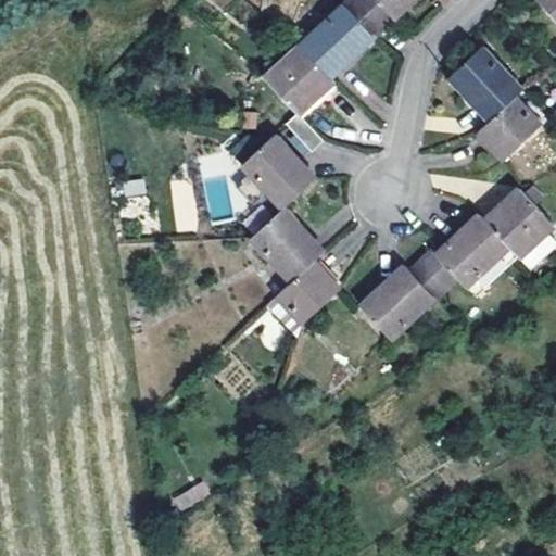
[(349,0),(343,5),(375,38),(414,0),(349,0)]
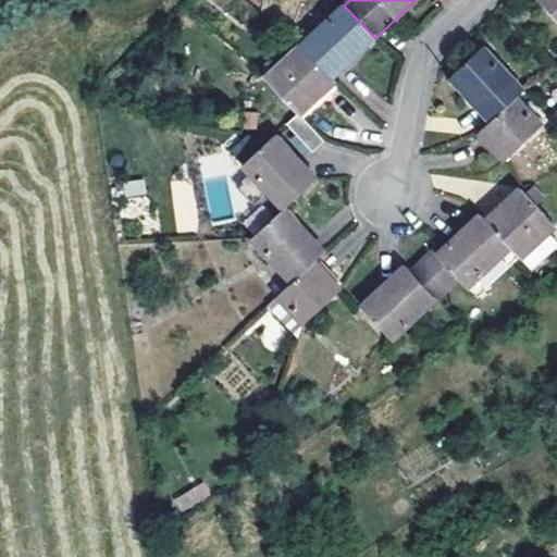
[(556,0),(541,0),(556,17),(556,0)]
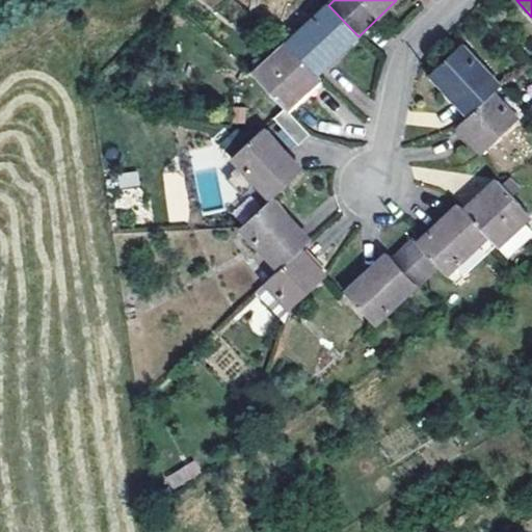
[(328,5),(287,45),(289,46),(317,75),(358,36),(328,5)]
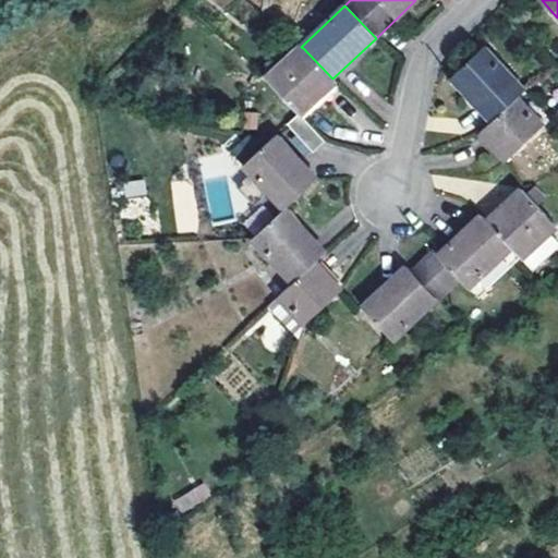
[(517,98),(524,91),(484,47),(452,76),(493,120),(517,98)]
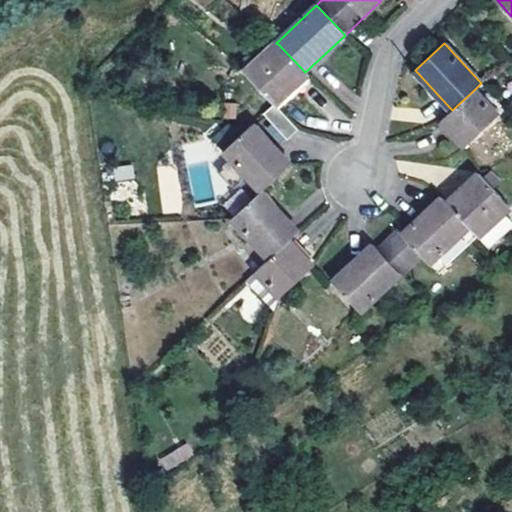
[(305,72),(278,44),(245,75),(273,105),(277,109),(310,78),(305,72)]
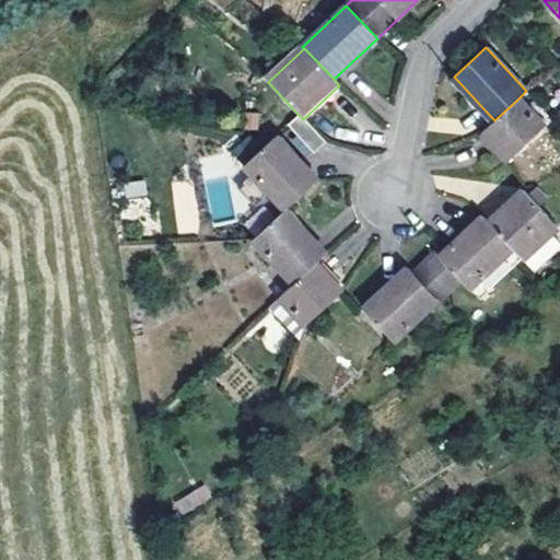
[(518,98),(494,120),(482,131),(509,159),(544,125),(518,98)]
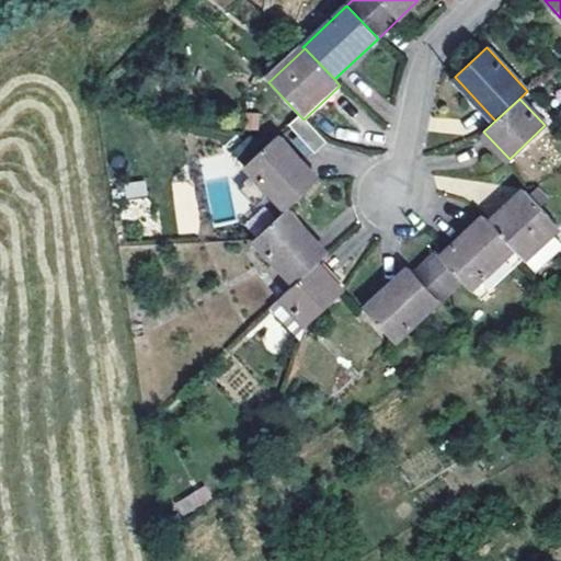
[(304,119),(299,115),(287,126),(315,153),(325,142),(304,119)]
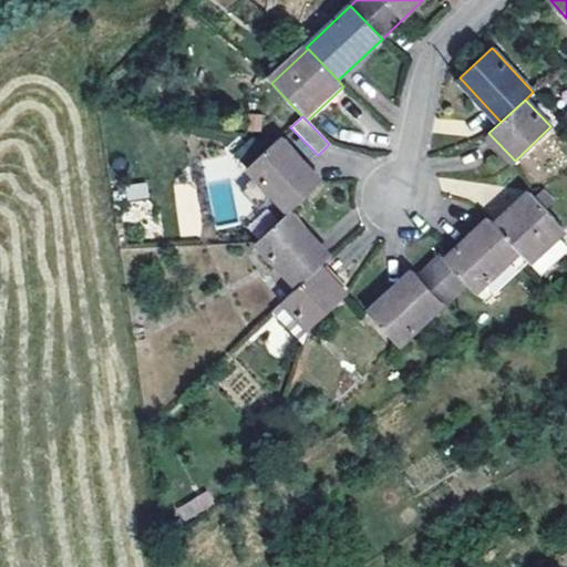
[(320,182),(279,138),(247,167),(288,212),(320,182)]
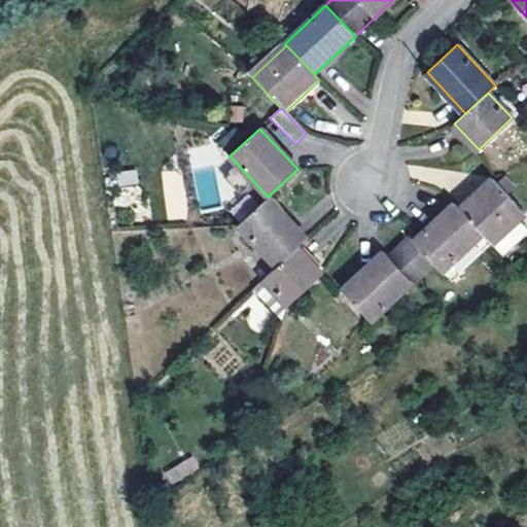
[(136,170),(115,172),(117,186),(138,184),(136,170)]
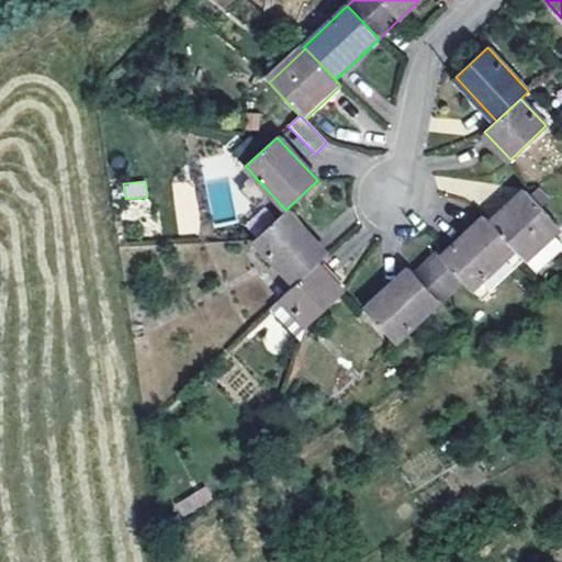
[(492,224),(516,250),(526,260),(561,227),(528,191),(492,224)]
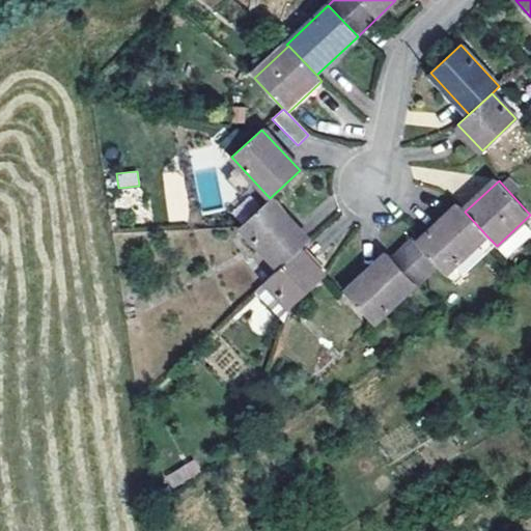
[(270,198),(241,226),(278,267),(298,249),(308,239),(270,198)]
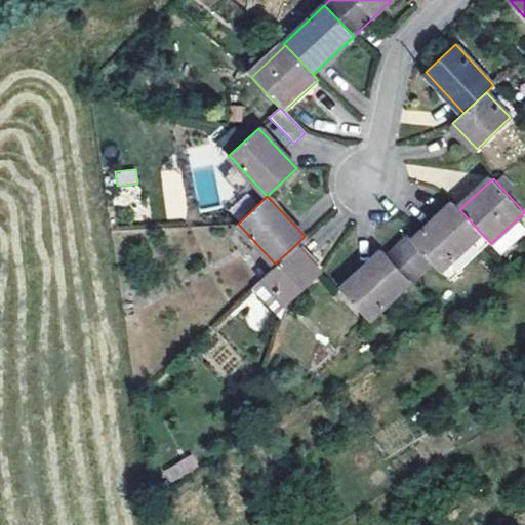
[(390,257),(413,283),(433,265),(440,273),(450,264),(482,234),(459,209),(454,203),(414,241),(411,237),(390,257)]
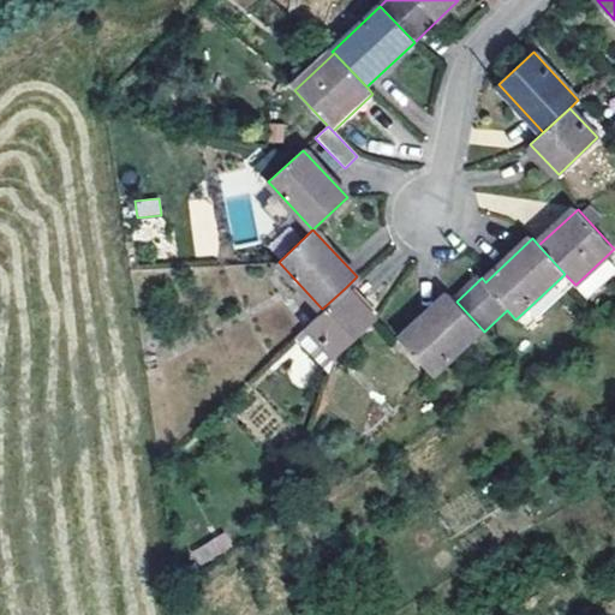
[(565,274),(527,309),(538,321),(575,285),(565,274)]
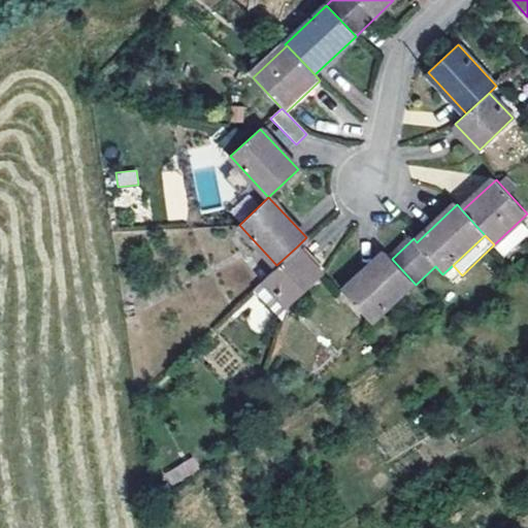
[(322,273),(296,248),(276,265),(261,281),(287,306),(322,273)]
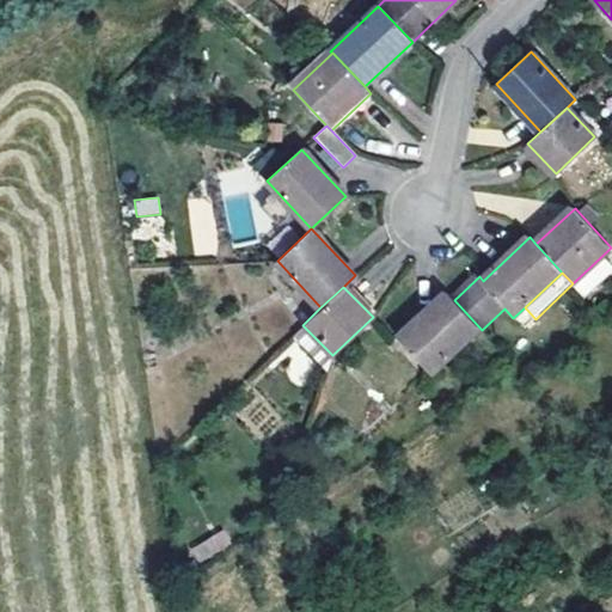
[(454,300),(450,295),(401,340),(434,374),(482,330),(454,300)]
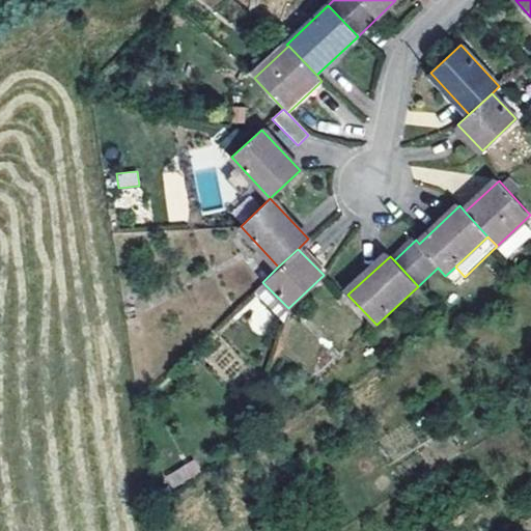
[(171,485),(201,474),(196,462),(166,473),(171,485)]
